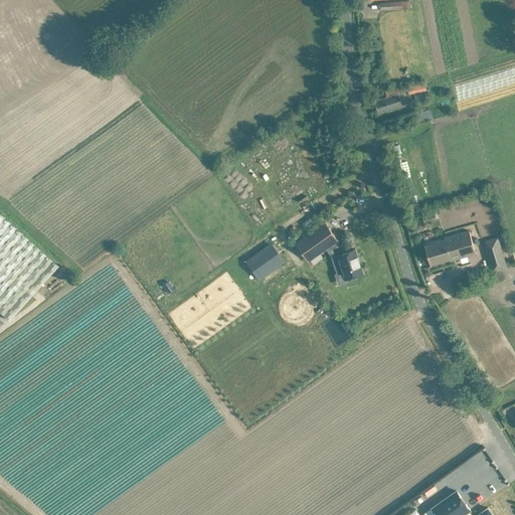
[(410,1),(401,1),(380,3),(381,10),(410,8),(410,1)]
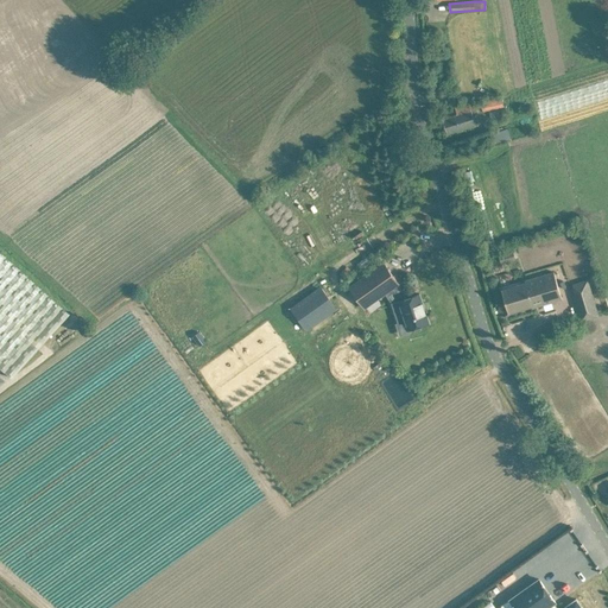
[(481,100),(480,101),(483,112),(504,106),(501,95),(481,100)]
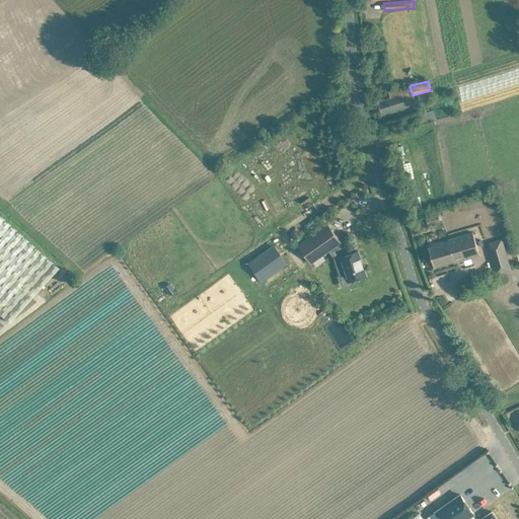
[(390,97),(378,101),(382,115),(406,106),(400,88),(388,91),(390,97)]
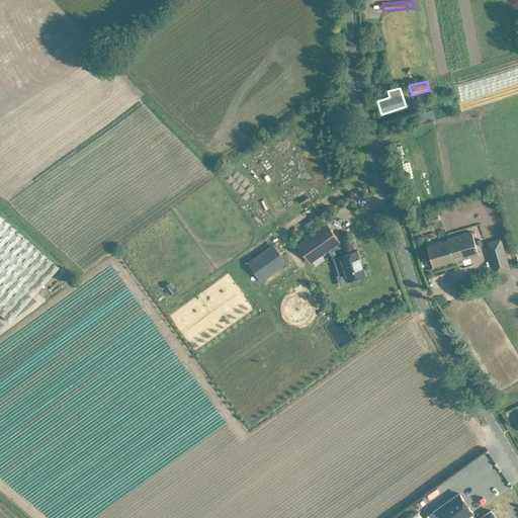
[(432,109),(417,114),(420,122),(435,117),(432,109)]
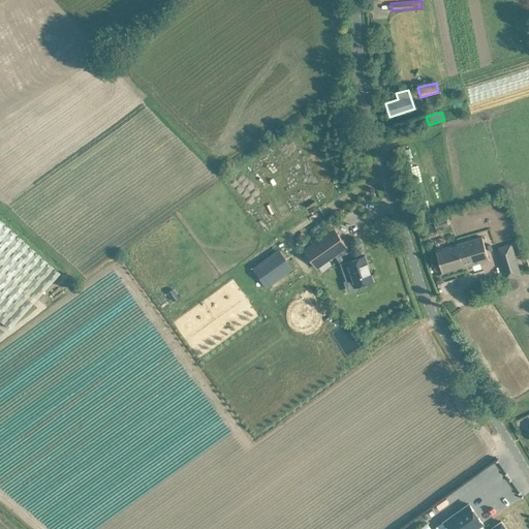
[(0,320),(9,329),(60,272),(0,218),(0,320)]
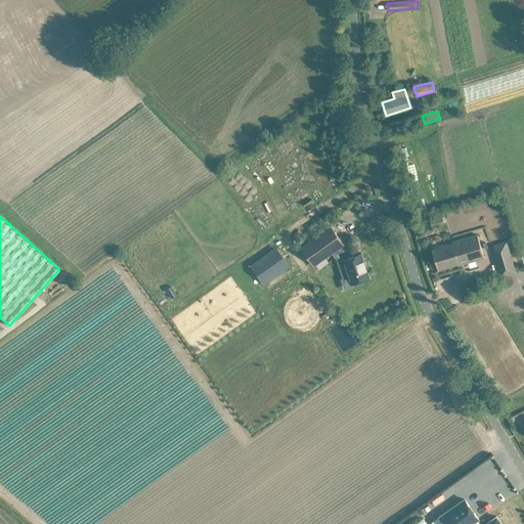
[(322,232),(302,247),(315,265),(332,253),(336,250),(338,249),(343,245),(344,245),(331,227),(322,232)]
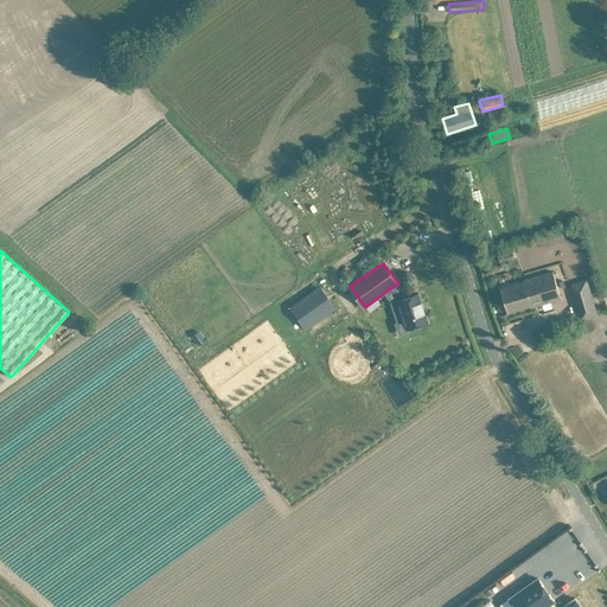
[(554,270),(536,276),(524,279),(525,281),(500,288),(508,312),(541,302),(541,304),(561,298),(554,270)]
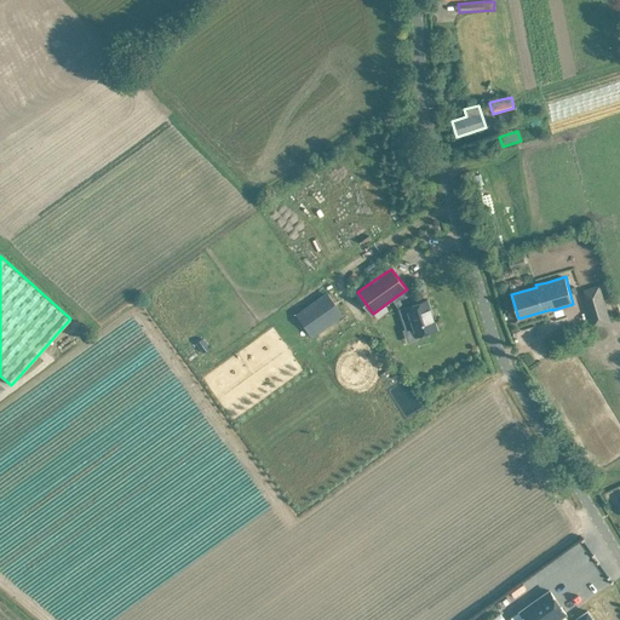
[(600,285),(583,291),(586,299),(585,300),(592,328),(610,323),(600,285)]
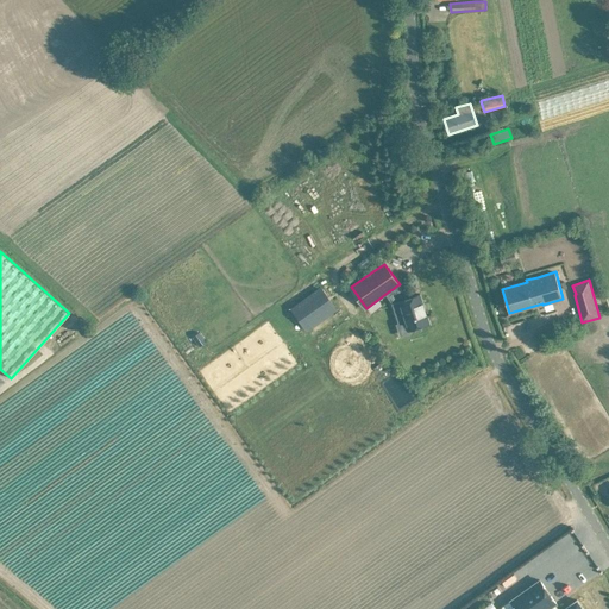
[(399,284),(393,289),(400,301),(393,303),(399,324),(403,322),(407,334),(422,330),(421,326),(429,322),(420,294),(408,297),(399,284)]
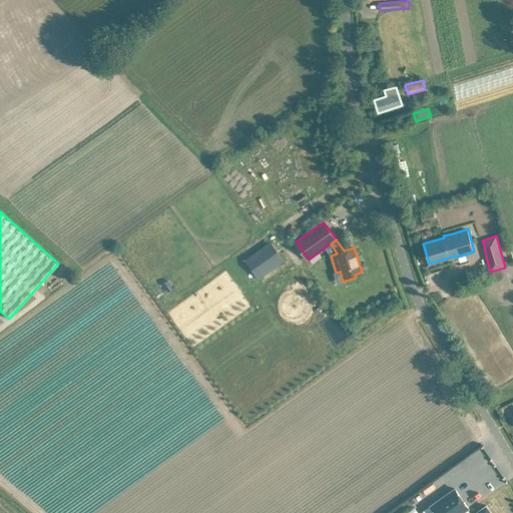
[(269,242),(241,262),(250,276),(279,257),(269,242)]
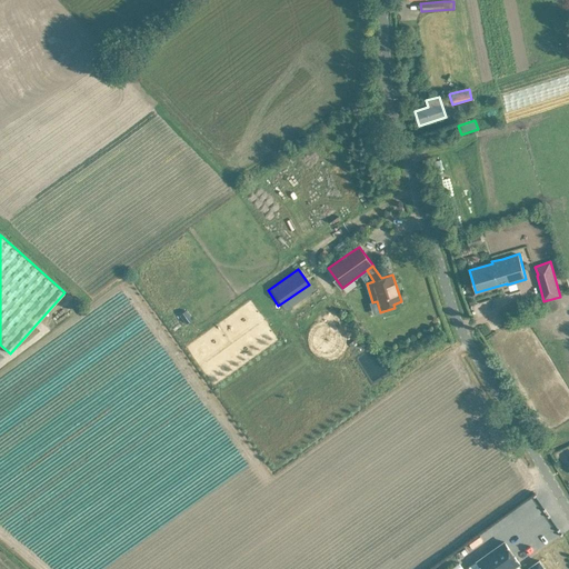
[(188,311),(193,321),(200,317),(196,308),(188,311)]
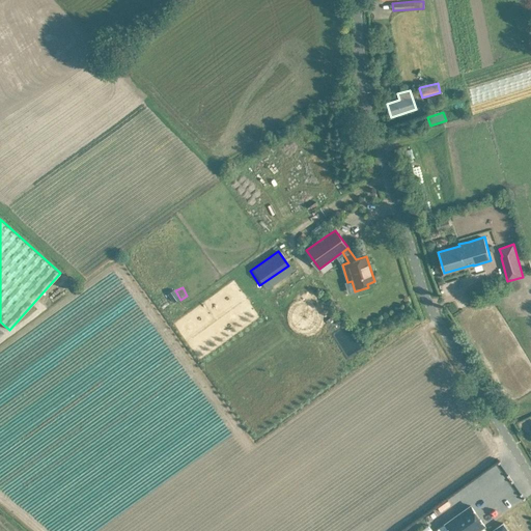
[(173,289),(167,294),(173,302),(179,298),(173,289)]
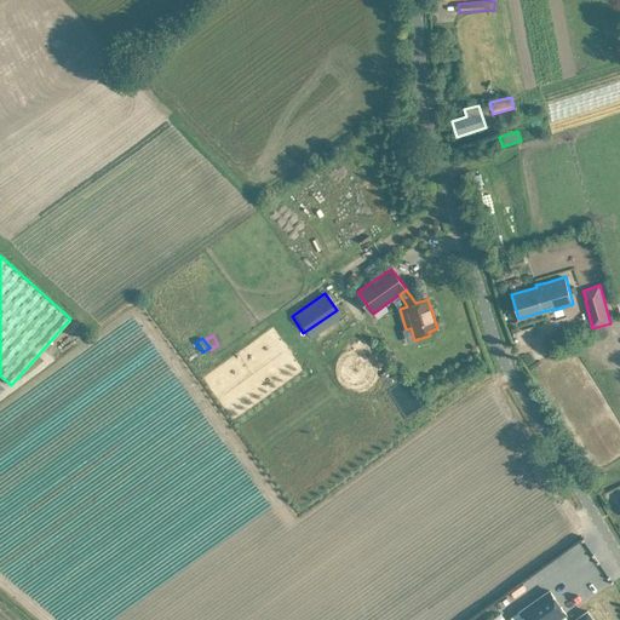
[(369,355),(377,369),(388,365),(380,350),(369,355)]
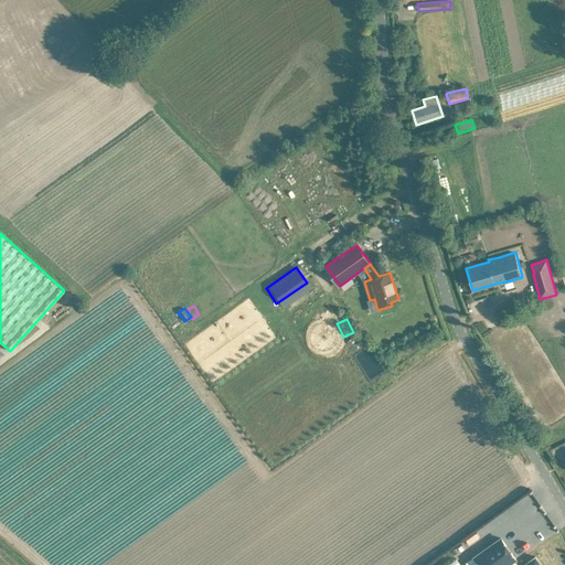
[(501,537),(475,557),(479,564),(508,564),(510,564),(511,564),(518,564),(515,561),(516,560),(501,537)]
